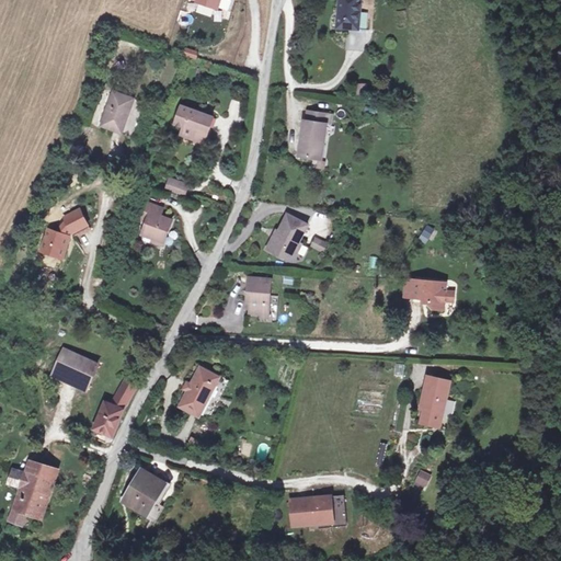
[(229,0),(217,0),(216,7),(227,10),(230,0),(229,0)]
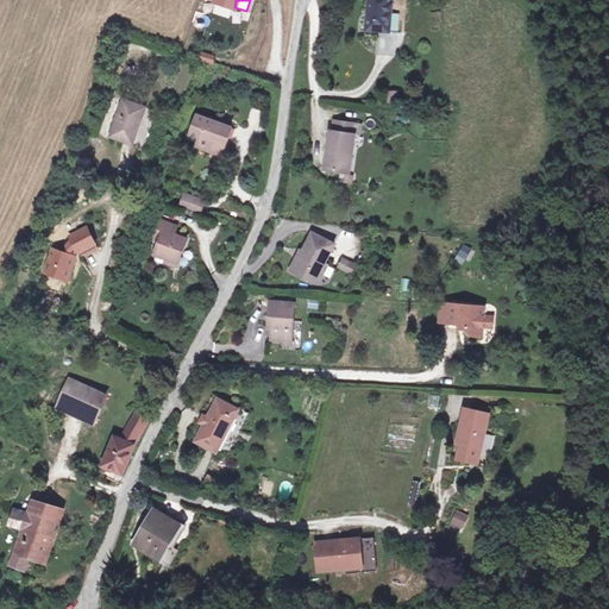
[(406,0),(366,0),(366,33),(407,33),(406,0)]
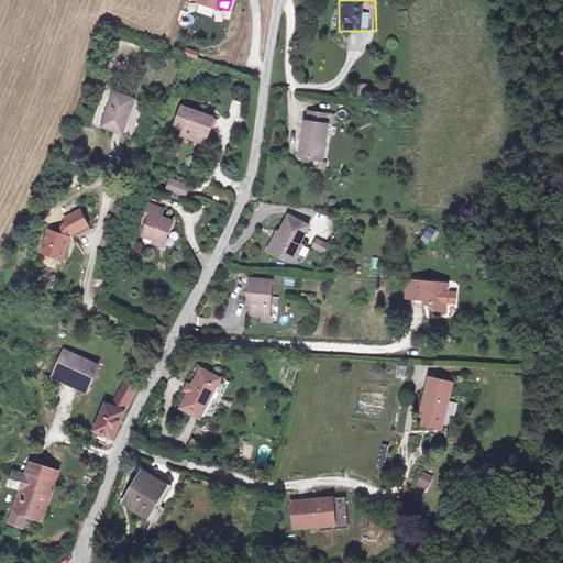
[(102,128),(123,133),(135,99),(114,92),(102,128)]
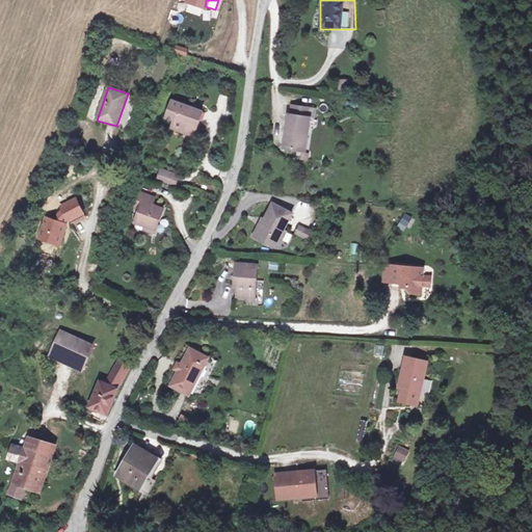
[(190,124),(201,128),(206,111),(176,101),(169,117),(178,120),(176,127),(187,131),(190,124)]
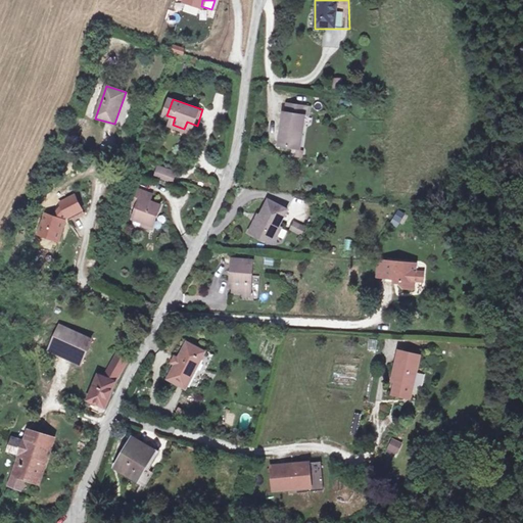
[(281,145),(303,148),(310,105),(287,102),(281,145)]
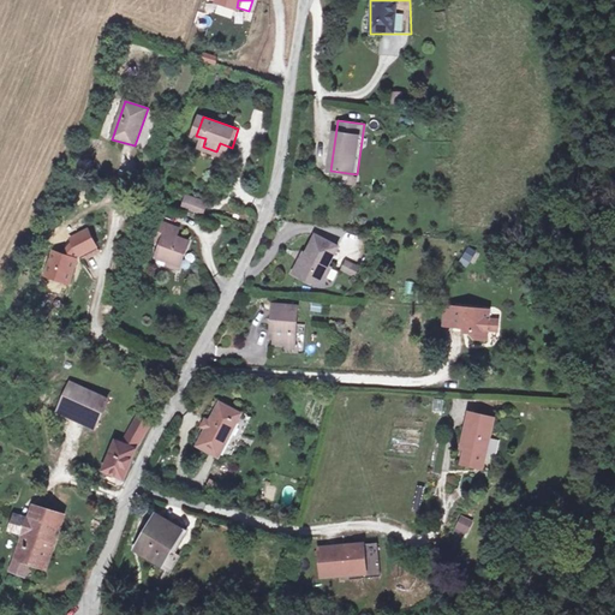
[(220,143),(216,151),(228,156),(232,148),(220,143)]
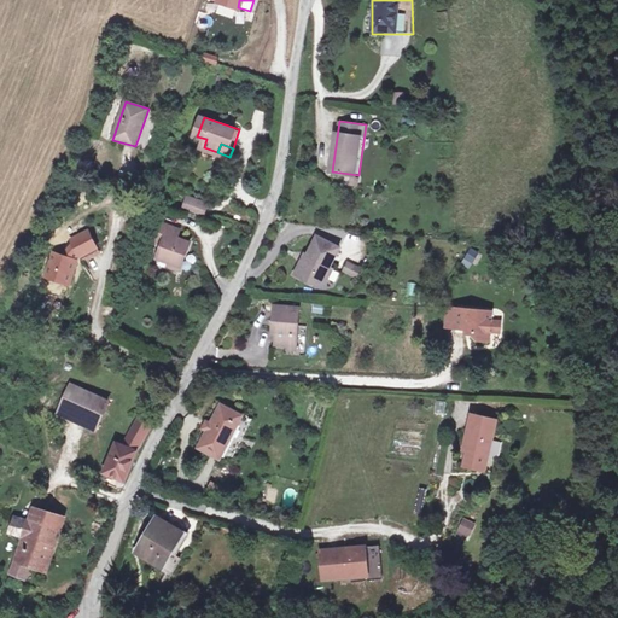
[(182,207),(202,214),(207,199),(187,194),(182,207)]
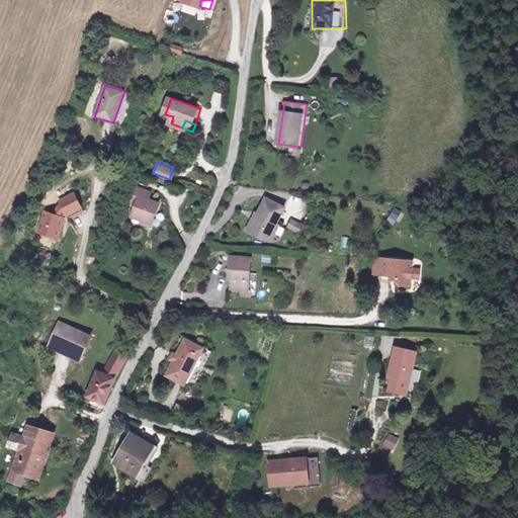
[(135,219),(149,223),(157,226),(164,205),(154,202),(149,200),(151,193),(138,188),(133,203),(140,206),(135,219)]
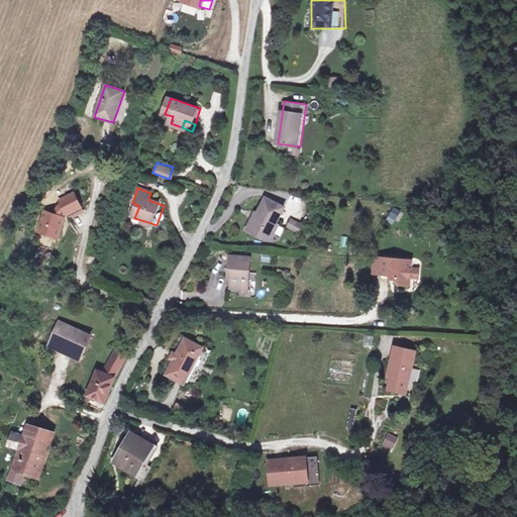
[(74,194),(60,201),(61,204),(53,215),(43,212),(40,222),(47,224),(44,234),(58,238),(64,218),(62,218),(66,213),(68,218),(82,210),(74,194)]
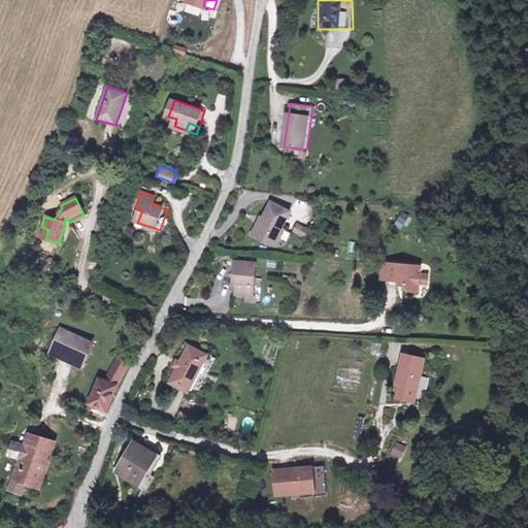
[(263,240),(270,240),(277,227),(281,228),(290,211),(270,201),(262,218),(257,216),(249,232),(263,240)]
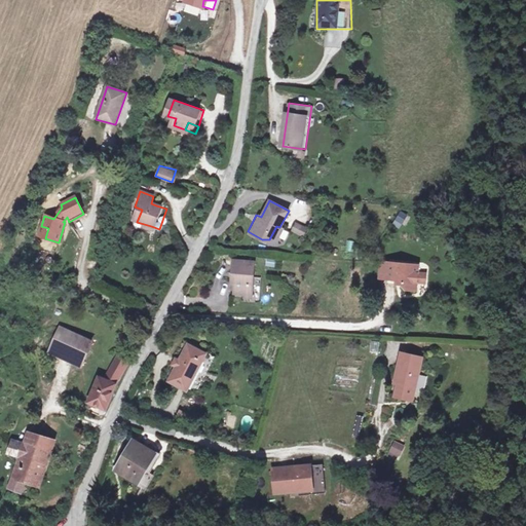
[(401,226),(406,214),(399,211),(395,223),(401,226)]
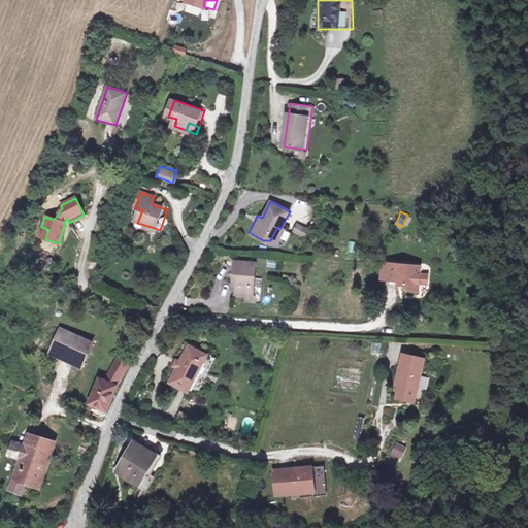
[(297,222),(293,231),(305,237),(309,228),(297,222)]
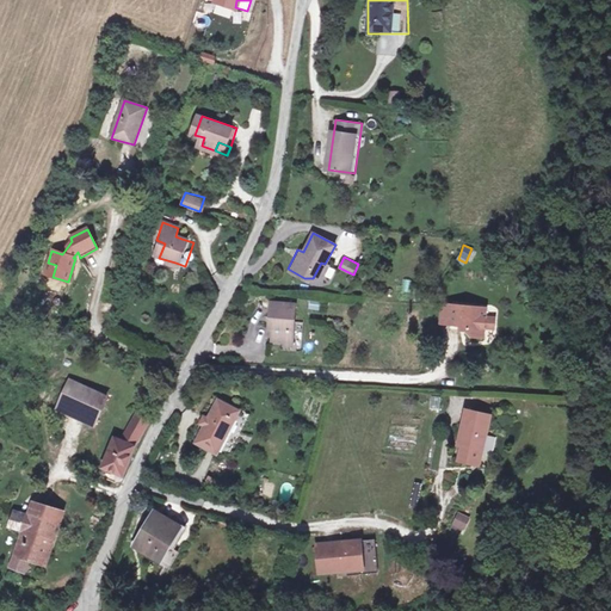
[(44,275),(53,277),(56,265),(48,263),(44,275)]
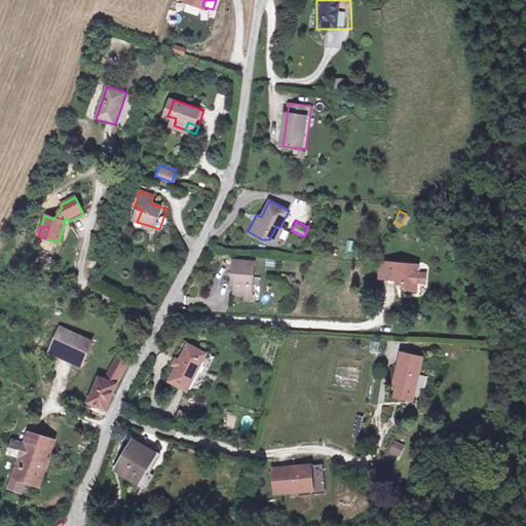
[(156,235),(159,229),(151,226),(149,233),(156,235)]
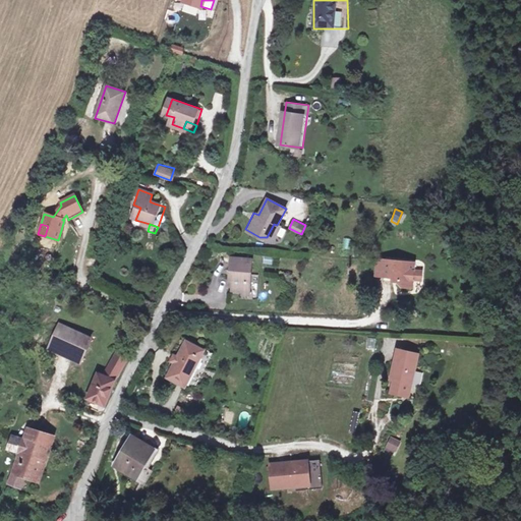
[(282,227),(277,225),(274,224),(267,237),(277,236),(282,227)]
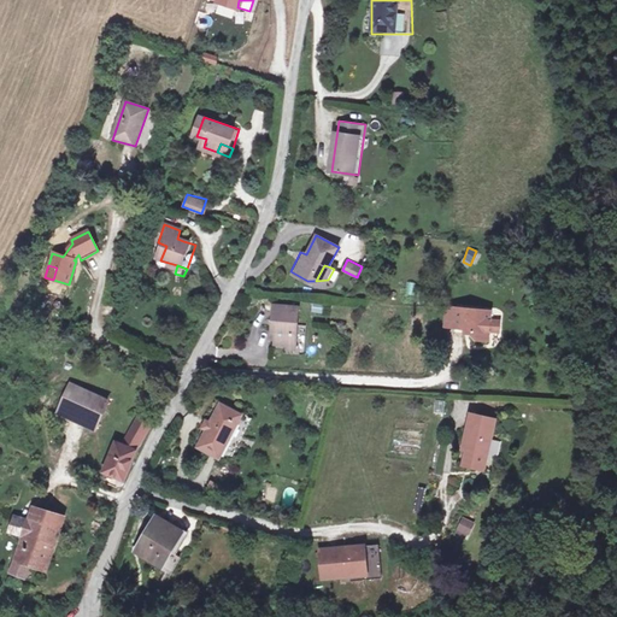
[(453,307),(445,307),(442,327),(452,328),(453,307)]
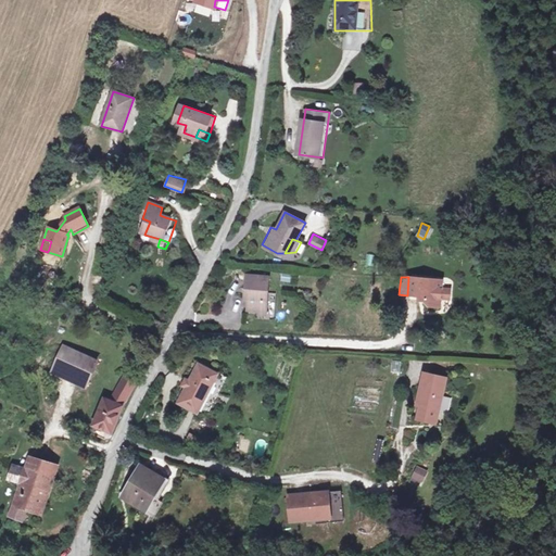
[(440,280),(408,277),(407,295),(422,297),(422,301),(427,305),(438,306),(439,298),(439,288),(440,280)]
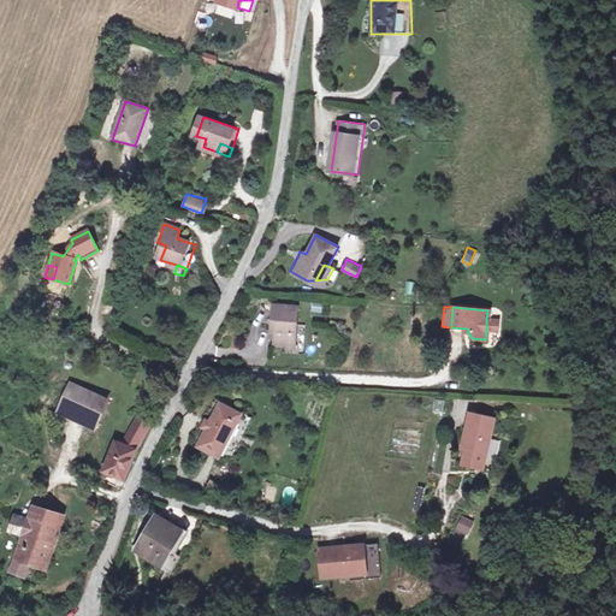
[(296,311),(272,309),(271,327),(276,329),(274,347),(295,347),(296,311)]
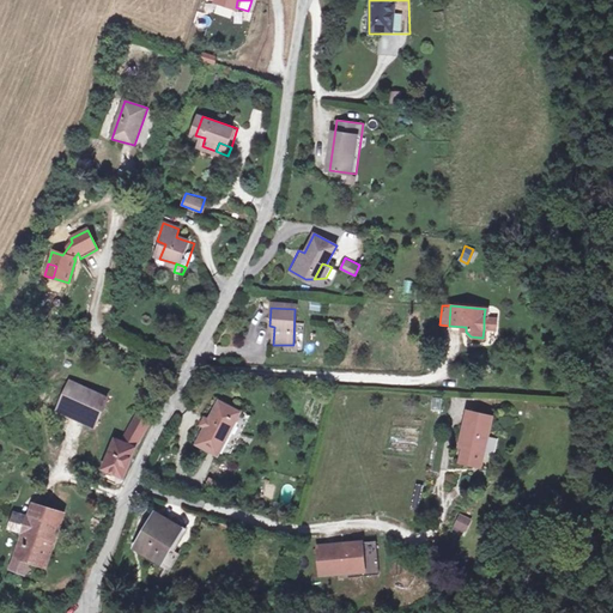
[(493,319),(484,317),(484,328),(492,329),(493,319)]
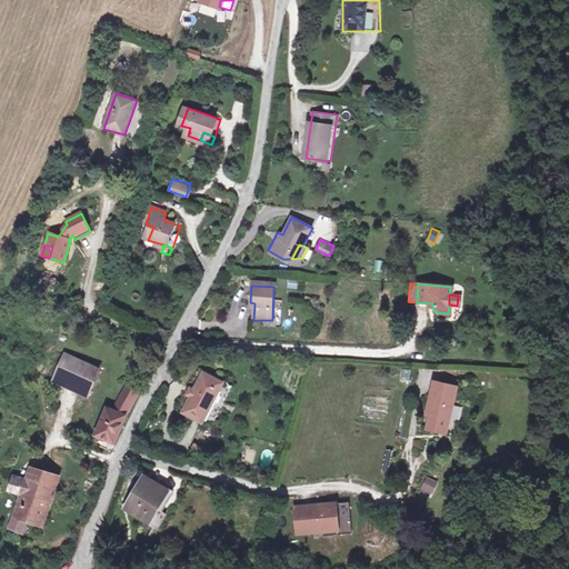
[(65,353),(52,376),(85,395),(98,372),(65,353)]
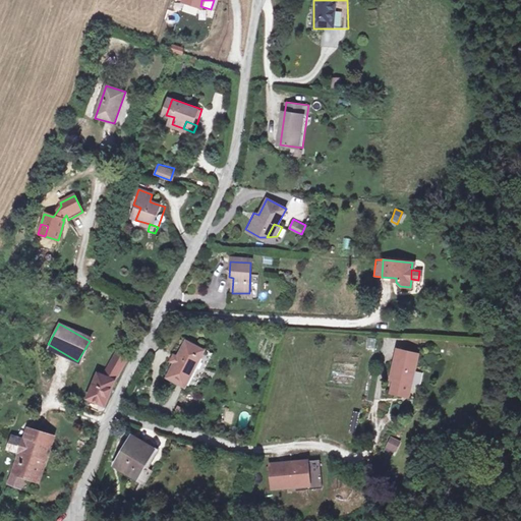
[(165,384),(193,396),(215,347),(185,335),(165,384)]
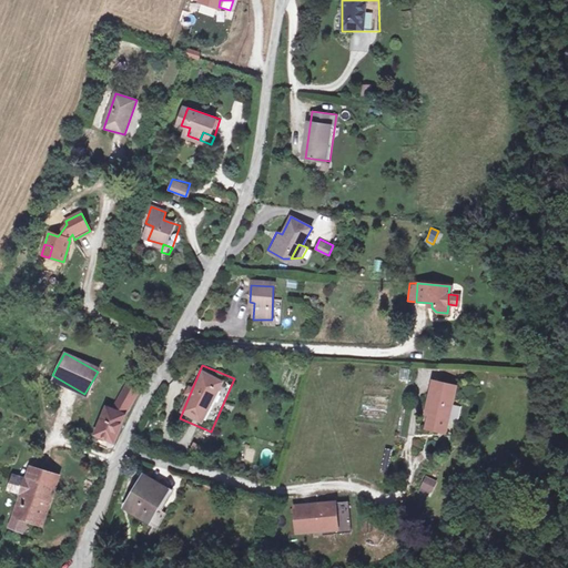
[(401,368),(399,381),(411,381),(412,369),(401,368)]
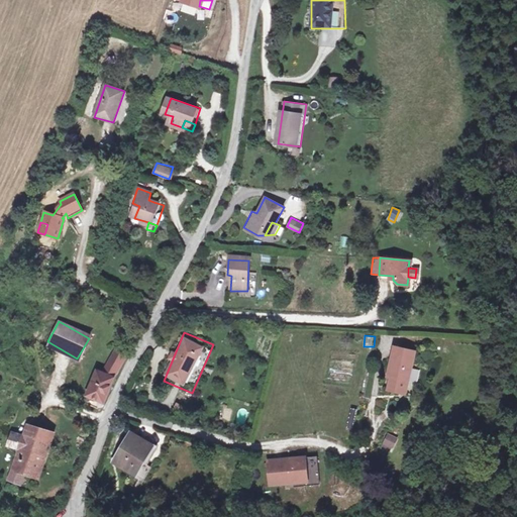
[(388,391),(399,393),(400,387),(407,388),(415,350),(393,345),(387,376),(391,377),(388,391)]
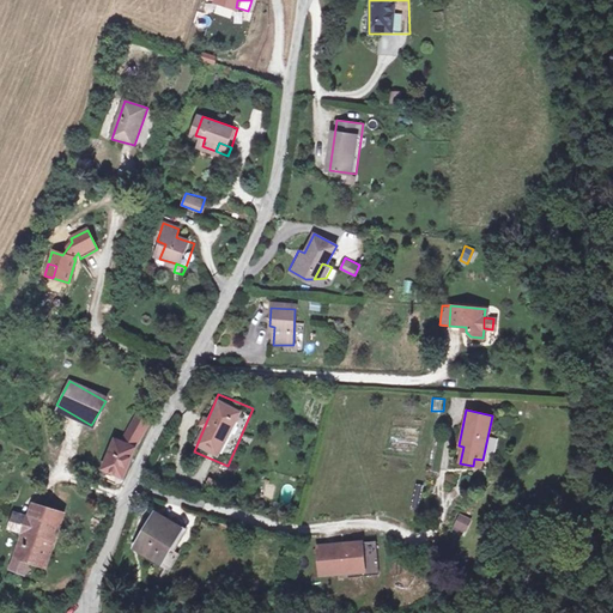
[(137,447),(152,425),(135,417),(120,447),(114,445),(102,468),(123,479),(137,447)]
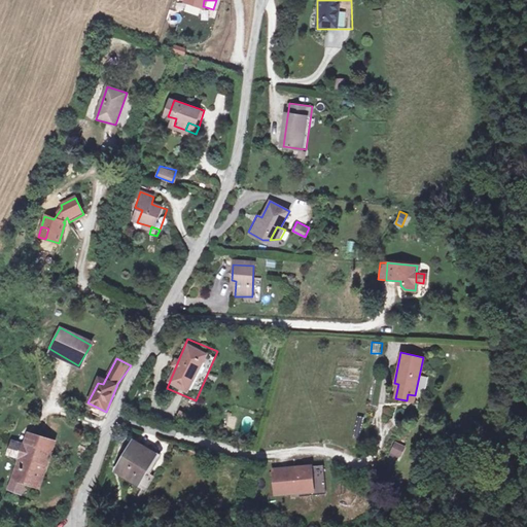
[(27,426),(23,438),(51,448),(55,435),(27,426)]
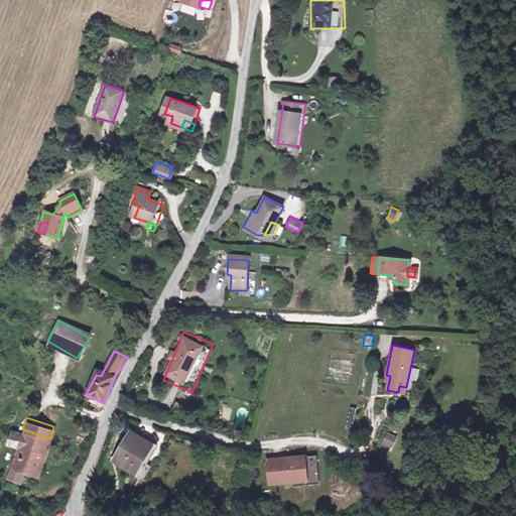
[(50,438),(22,429),(21,435),(17,447),(10,472),(23,476),(28,477),(30,471),(39,474),(50,438)]
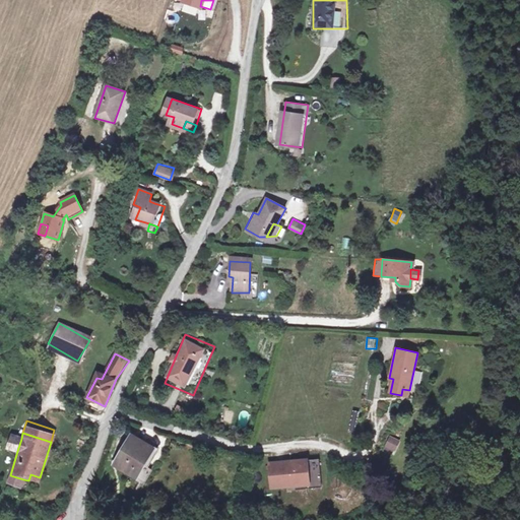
[(395,453),(400,440),(388,435),(383,448),(395,453)]
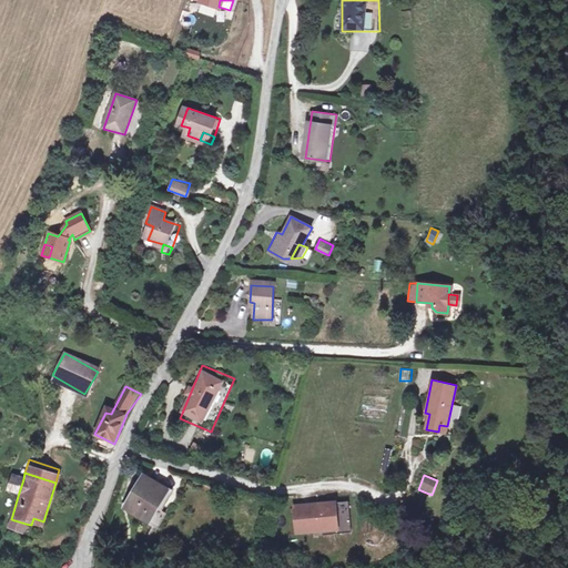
[(7,489),(19,493),(23,479),(11,476),(7,489)]
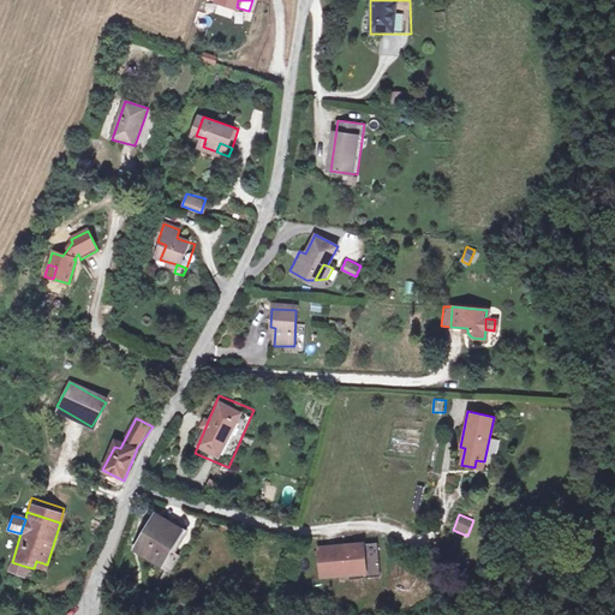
[(137,547),(162,563),(183,532),(159,515),(137,547)]
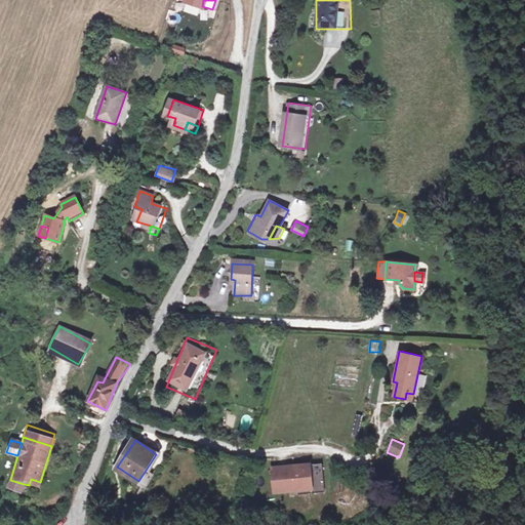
[(323,492),(322,488),(319,465),(269,471),(272,494),(310,489),(311,494),(323,492)]
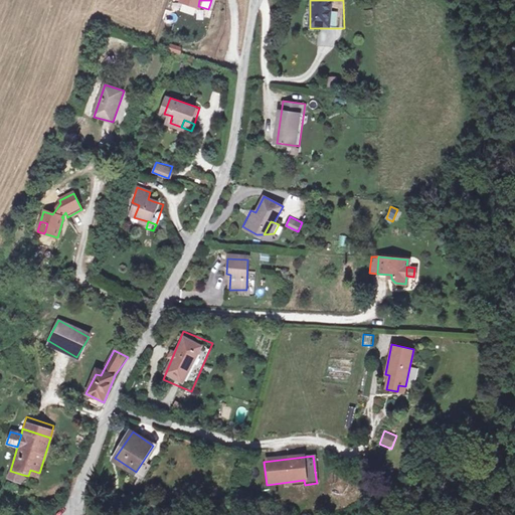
[(19,487),(23,475),(10,471),(6,483),(19,487)]
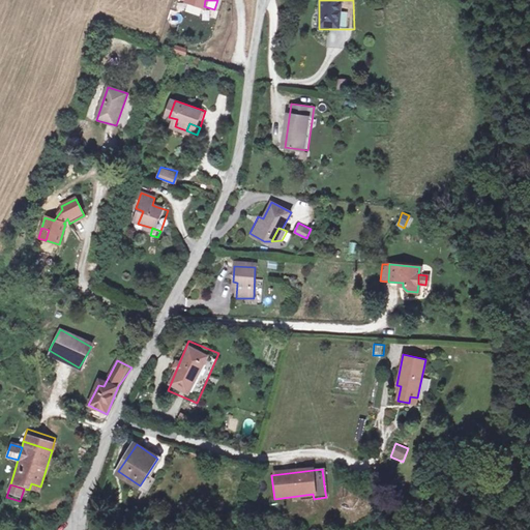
All buildings are outlined.
